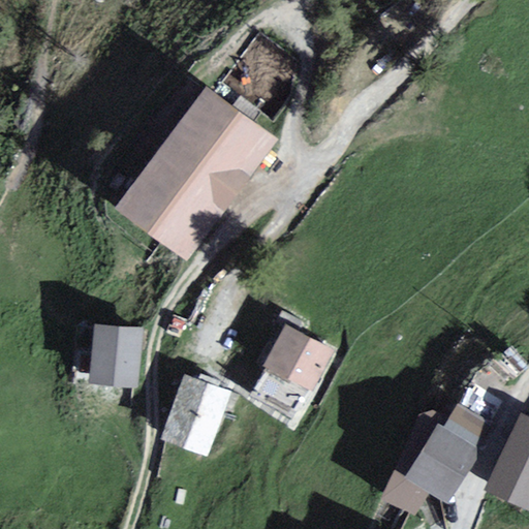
[(208,84),(115,206),(183,261),(277,139),(208,84)]
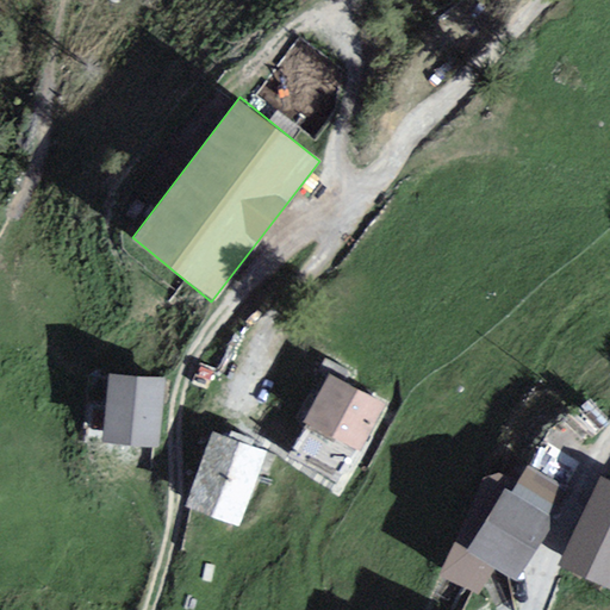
[(165,379),(109,372),(101,448),(159,452),(165,379)]
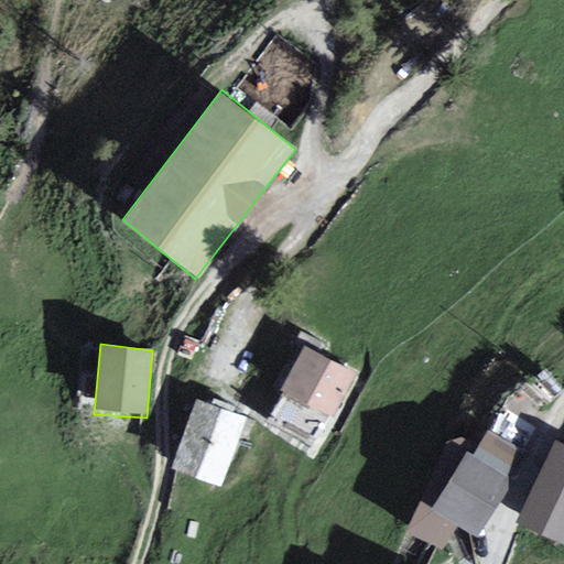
[(299,348),(259,425),(308,464),(360,380),(299,348)]
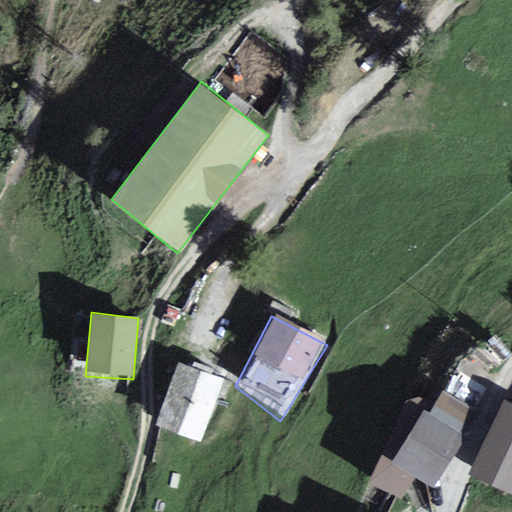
[(178,365),(155,426),(199,443),(223,381),(178,365)]
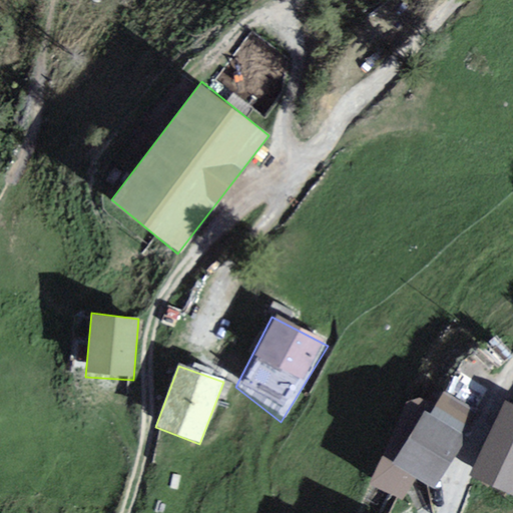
[(471,468),(512,488),(512,395),(507,393),(471,468)]
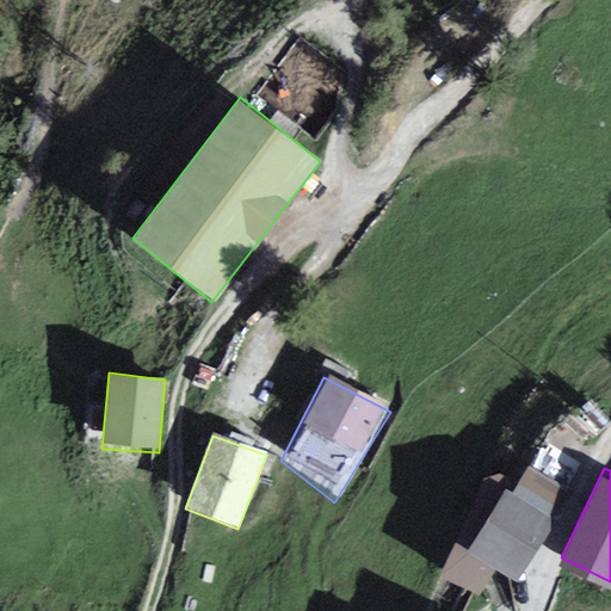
[(554,520),(506,492),(466,550),(518,580),(554,520)]
